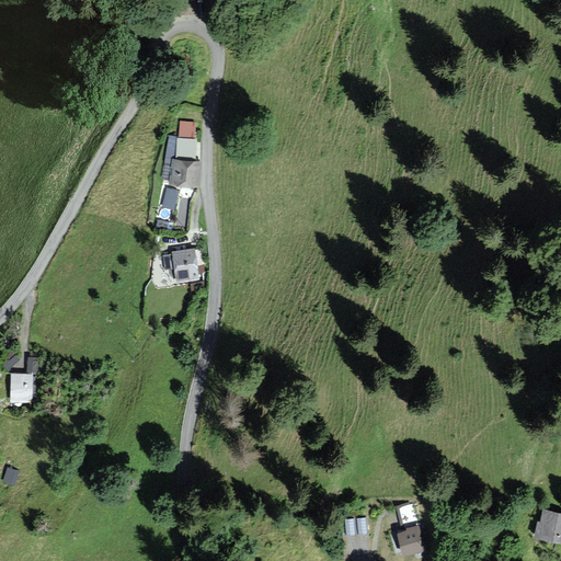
[(196,119),(181,119),(180,136),(176,136),(175,157),(171,156),(169,183),(199,185),(201,158),(196,158),(197,136),(195,136),(196,119)]
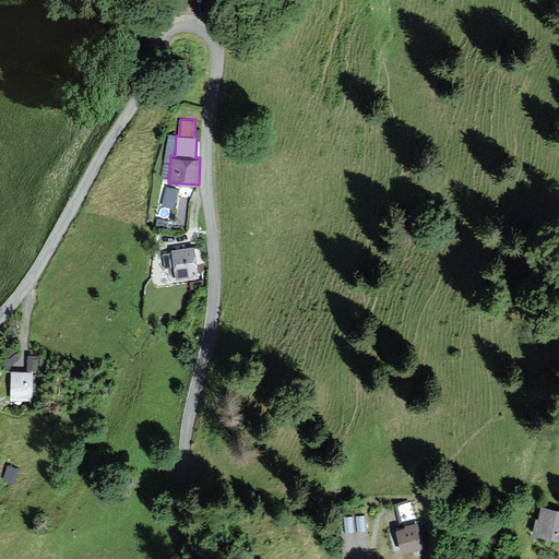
[(167,206),(178,206),(179,187),(168,186),(167,206)]
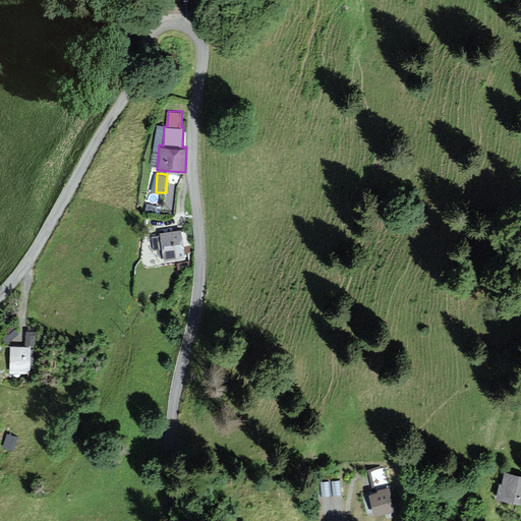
[(188,229),(151,234),(153,249),(162,248),(163,262),(186,258),(184,241),(189,240),(188,229)]
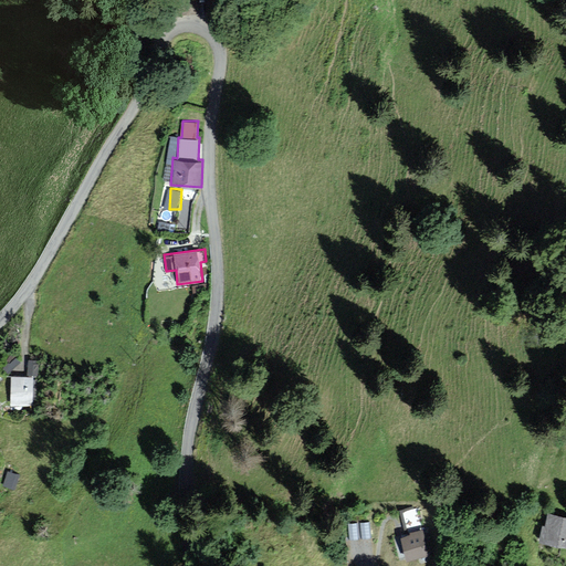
[(33,375),(10,374),(9,405),(32,406),(33,375)]
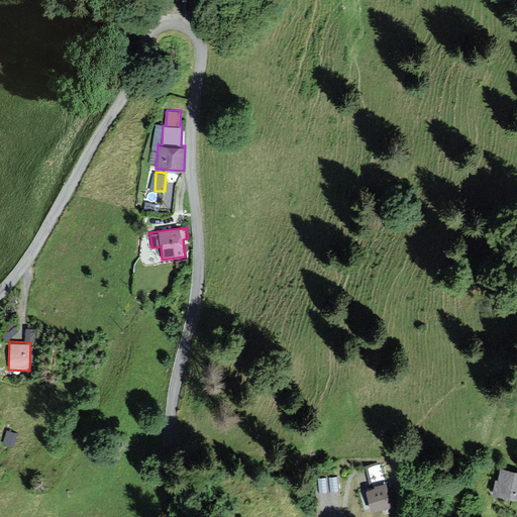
[(374,461),(376,475),(387,474),(385,459),(374,461)]
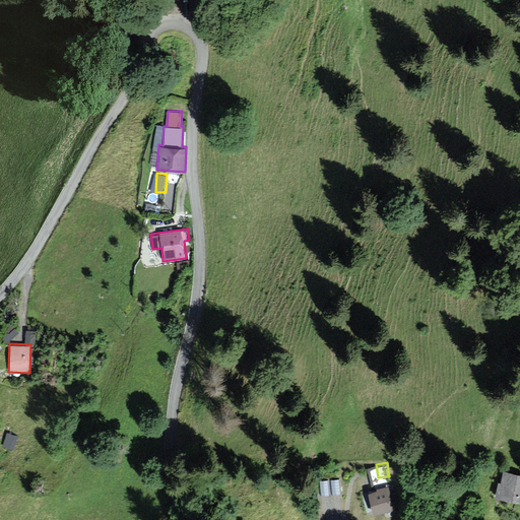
[(519,473),(504,470),(502,481),(500,481),(497,498),(519,502),(519,473)]
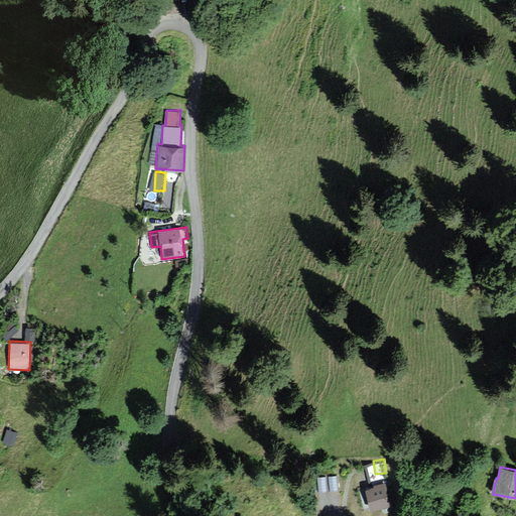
[(386,485),(367,490),(372,511),(391,506),(386,485)]
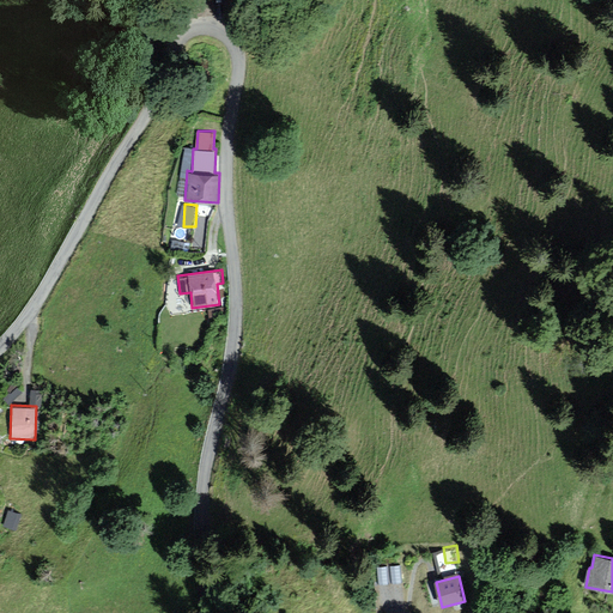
All buildings are outlined.
